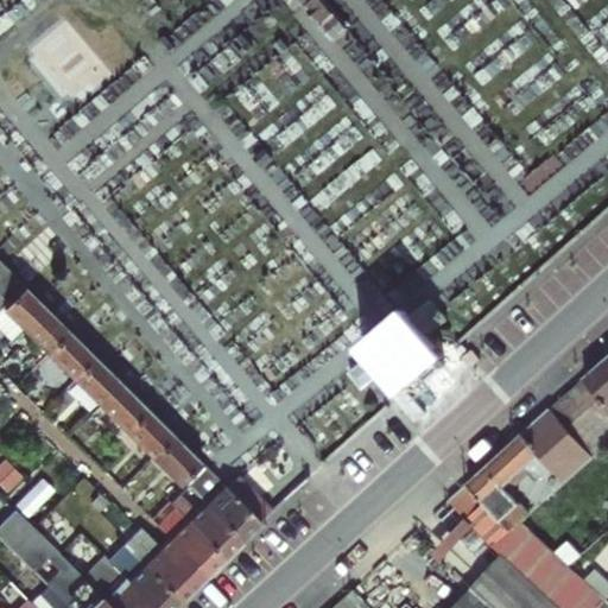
[(517,352),(607,261),(607,208),(521,293),(527,301),(496,331),(517,352)]
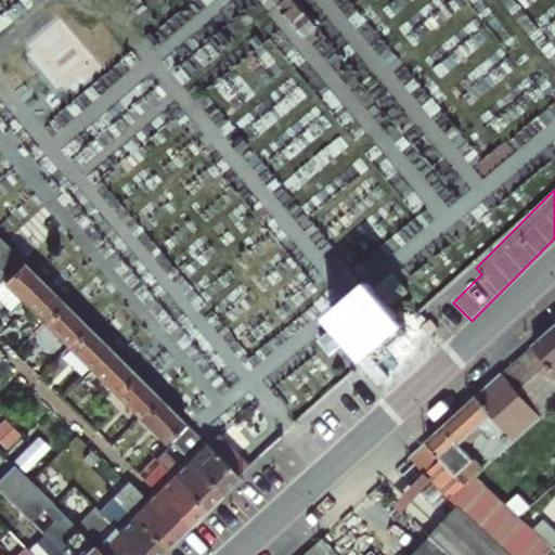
[(0,282),(23,259),(0,236),(0,282)]
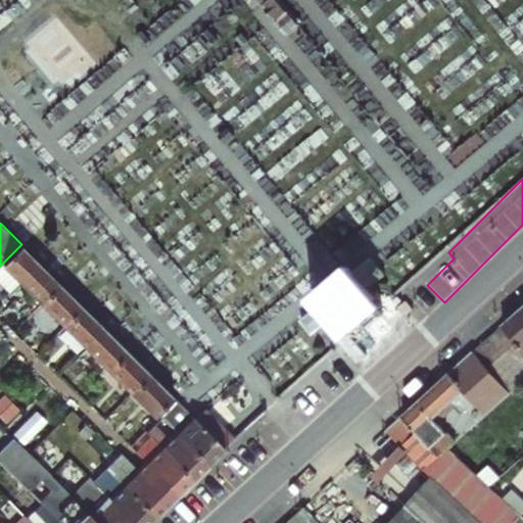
[(0,266),(0,290),(4,294),(18,280),(38,260),(21,244),(0,266)]
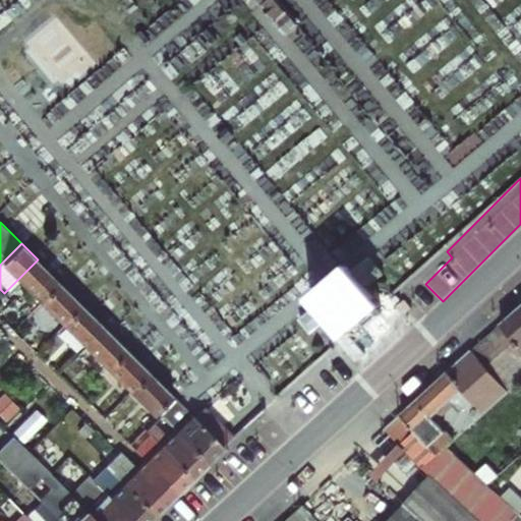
[(33,293),(43,302),(61,283),(38,259),(18,279),(27,287),(21,293),(26,299),(33,293)]
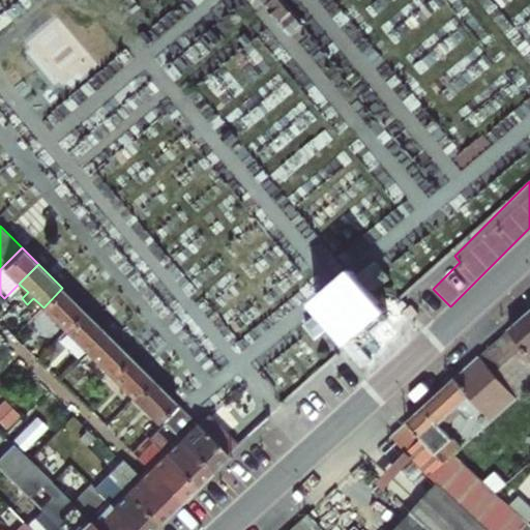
[(379,265),(361,281),(372,293),(390,278),(379,265)]
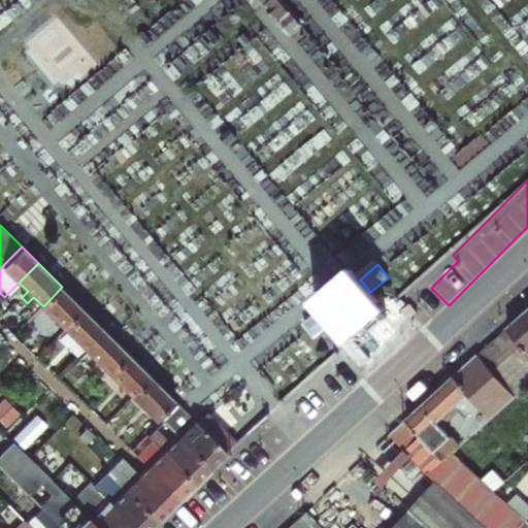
[(356,310),(365,303),(356,292),(352,292),(347,285),(339,290),(332,296),(338,303),(337,306),(347,318),(356,310)]
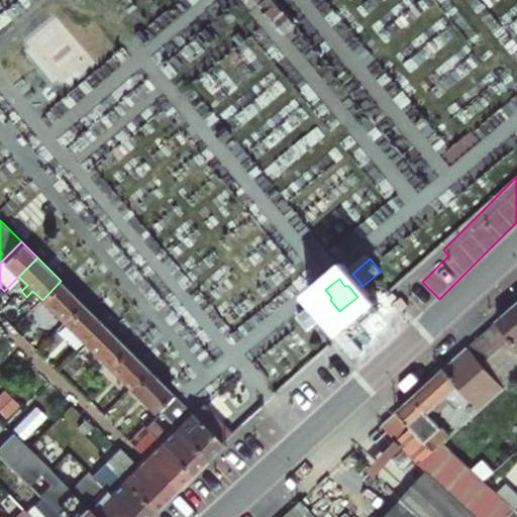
[(42,300),(64,322),(83,303),(61,281),(42,300)]
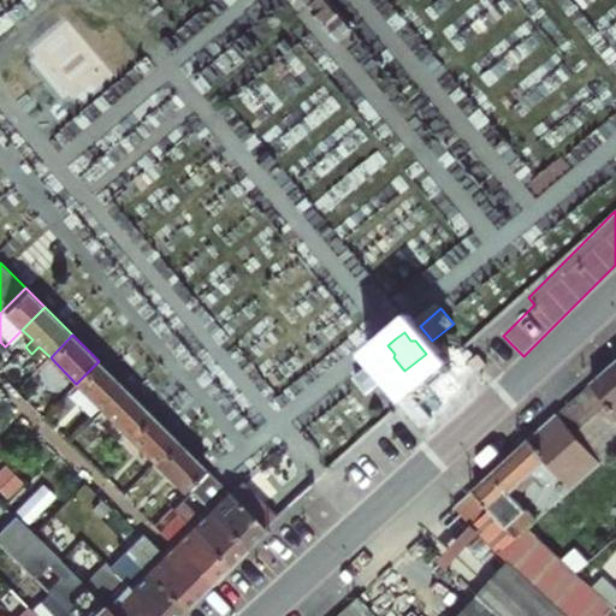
[(391,374),(378,357),(355,377),(368,394),(391,374)]
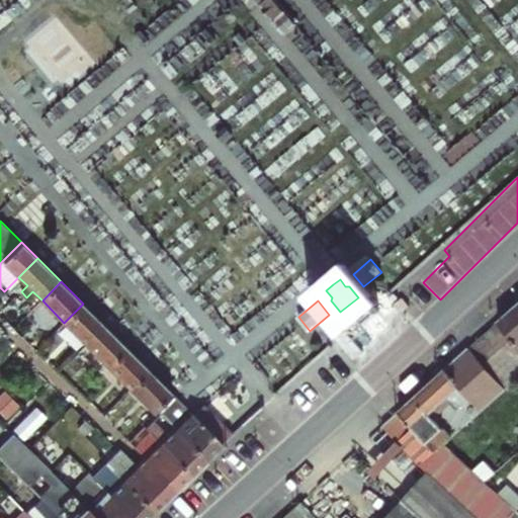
[(86,344),(104,325),(83,304),(64,323),(86,344)]
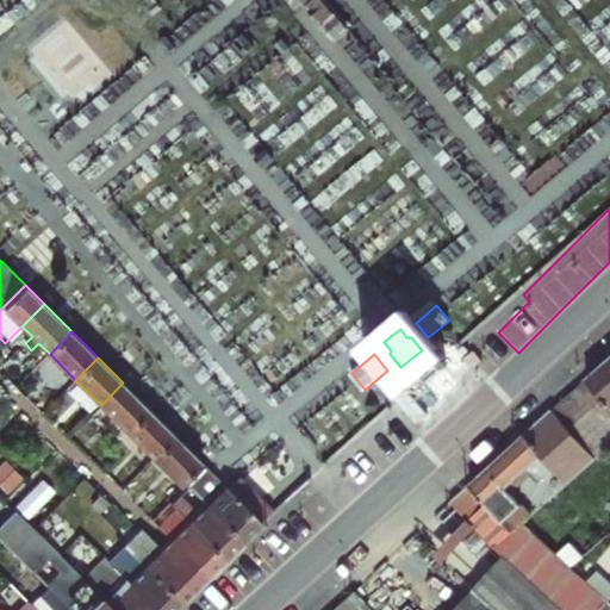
[(609,359),(553,410),(552,410),(596,459),(609,444),(609,359)]
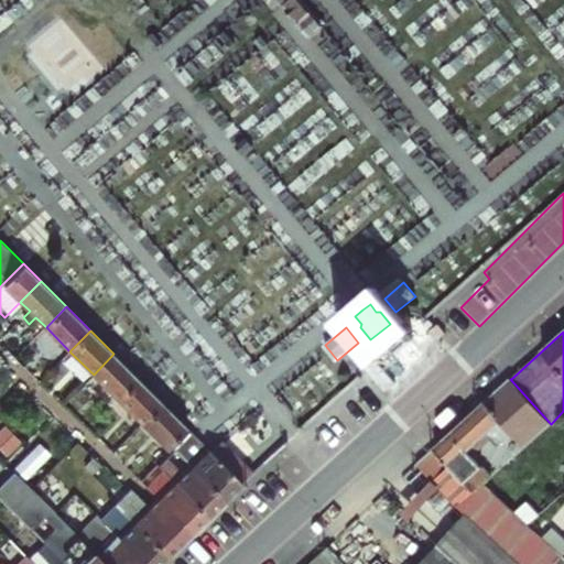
[(118,399),(138,378),(114,354),(94,375),(118,399)]
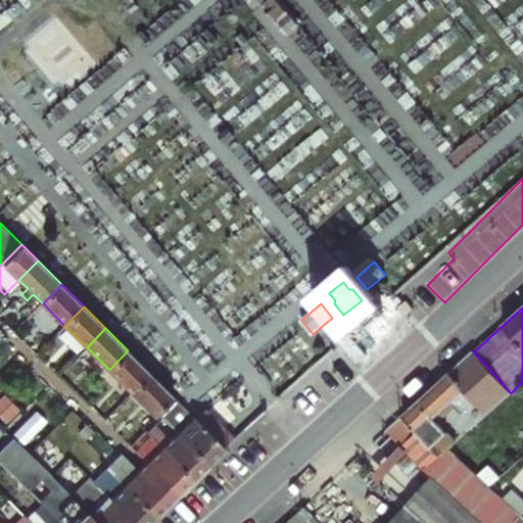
[(132,392),(151,373),(128,350),(109,370),(132,392)]
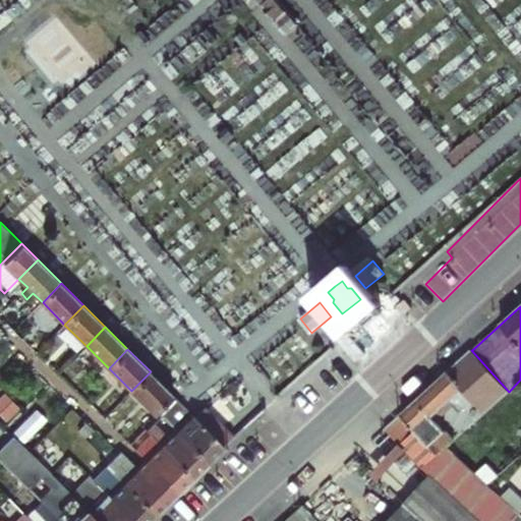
[(520,520),(520,512),(503,496),(489,483),(500,475),(487,463),(477,473),(449,447),(456,441),(435,416),(452,401),(462,412),(475,401),(485,412),(509,392),(471,350),(386,428),(432,473),(389,520),(520,520)]
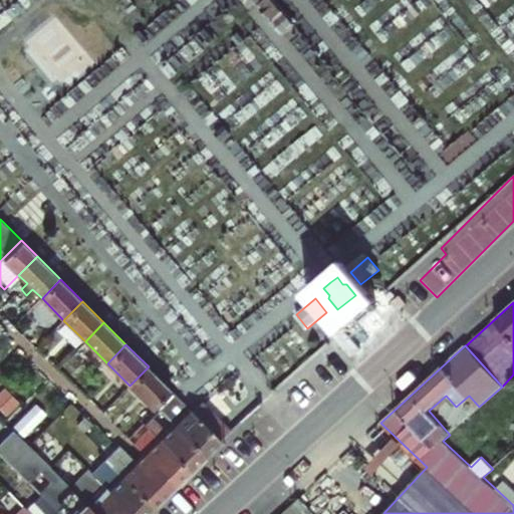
[(130,386),(153,408),(166,396),(172,390),(149,366),(130,386)]
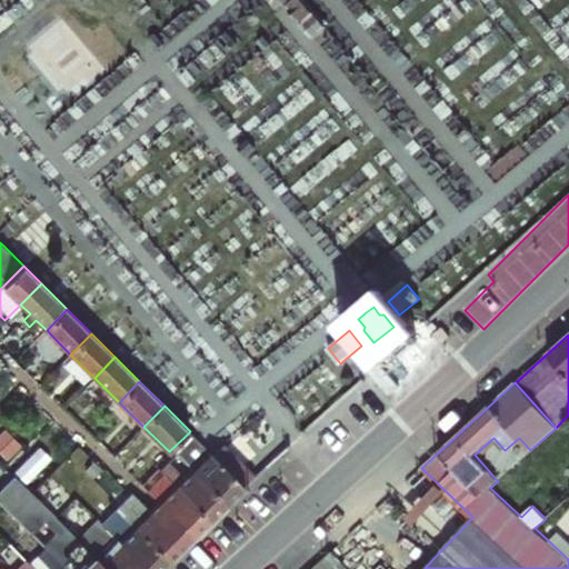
[(187,441),(192,435),(190,431),(183,438),(187,441)]
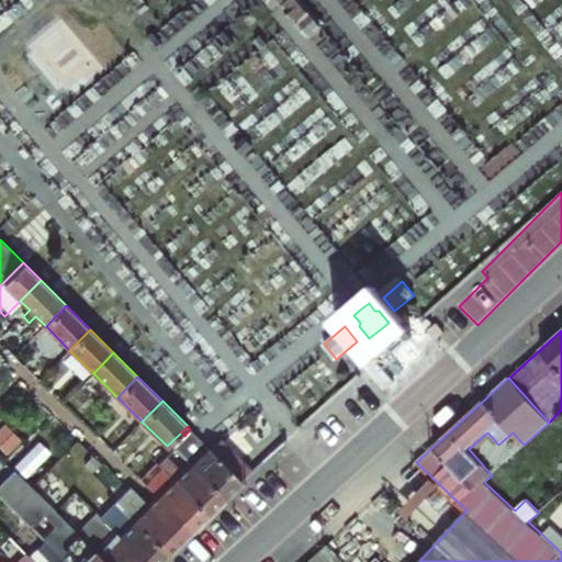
[(191,464),(225,497),(242,481),(231,470),(195,435),(178,452),(191,464)]
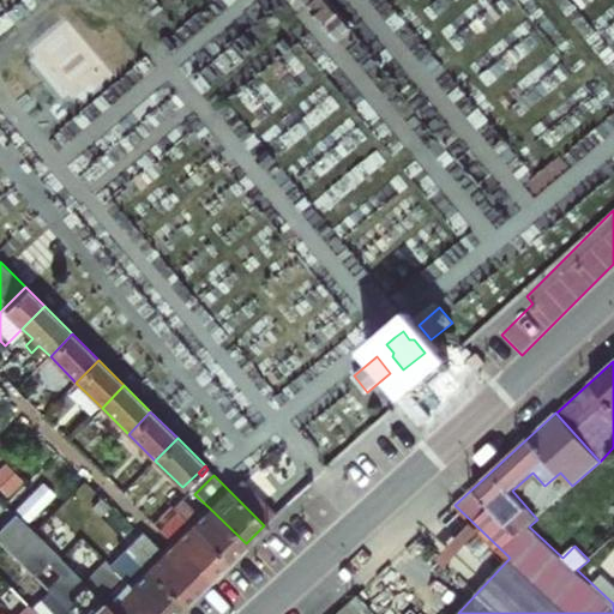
[(252,513),(264,525),(276,515),(240,479),(229,489),(252,513)]
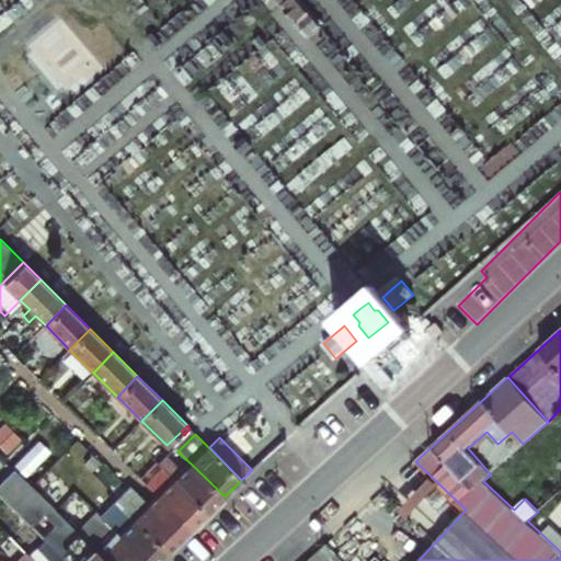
[(164,470),(174,480),(208,513),(225,496),(191,464),(182,471),(165,455),(157,464),(164,470)]
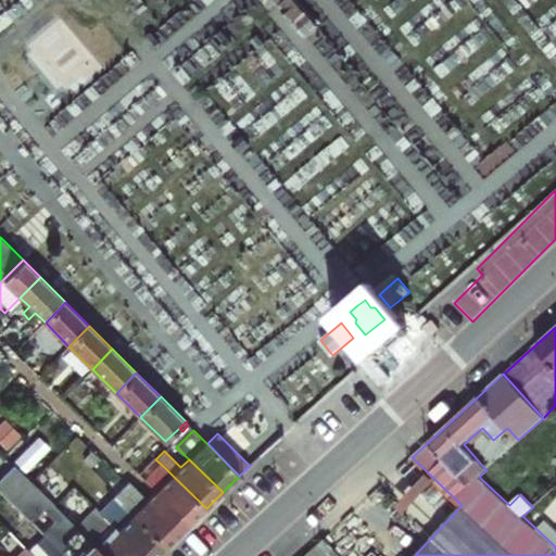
[(147,482),(156,492),(189,525),(206,508),(173,476),(163,466),(147,482)]
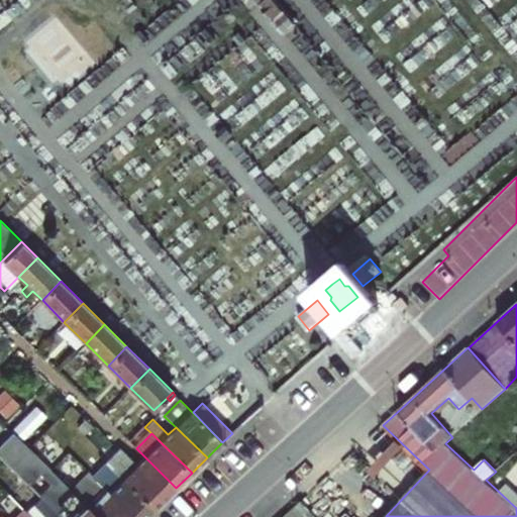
[(24,481),(54,510),(61,516),(97,516),(70,490),(28,449),(11,468),(24,481)]
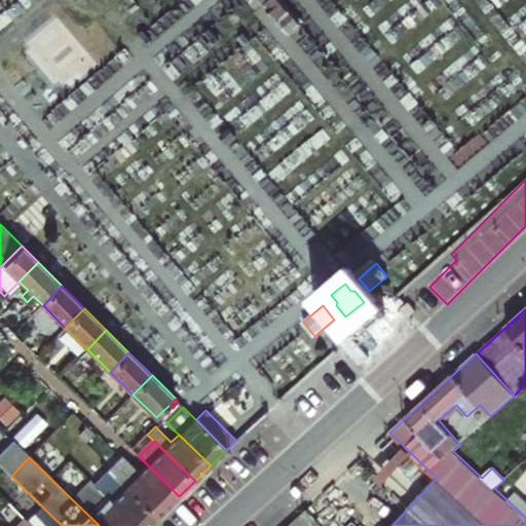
[(123,457),(113,467),(161,515),(171,505),(140,475),(123,457)]
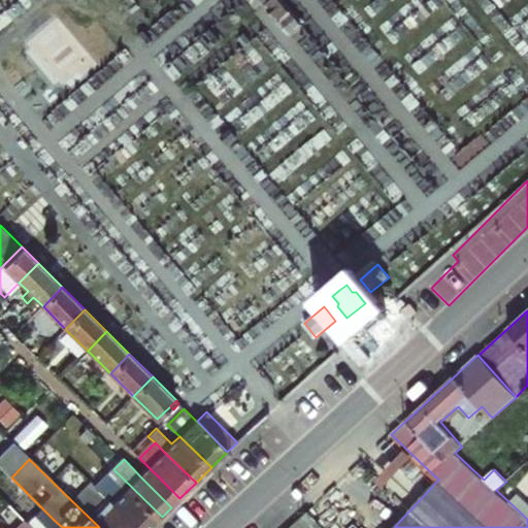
[(149,467),(140,476),(171,507),(179,498),(149,467)]
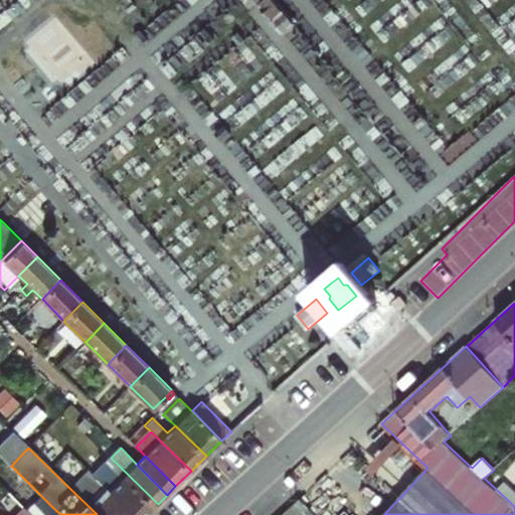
[(111,458),(107,462),(116,471),(154,508),(158,504),(111,458)]
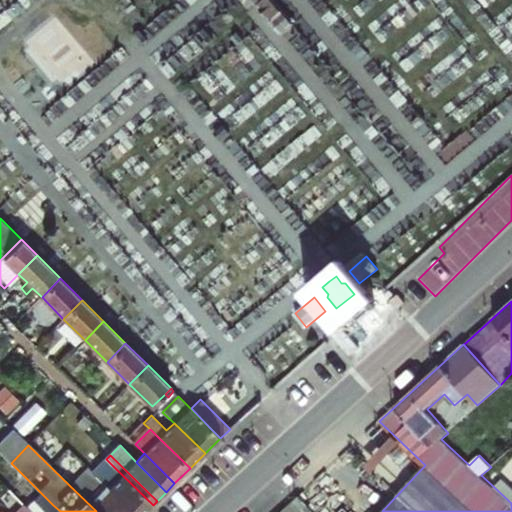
[(106,459),(91,473),(130,511),(145,511),(153,505),(115,468),(106,459)]
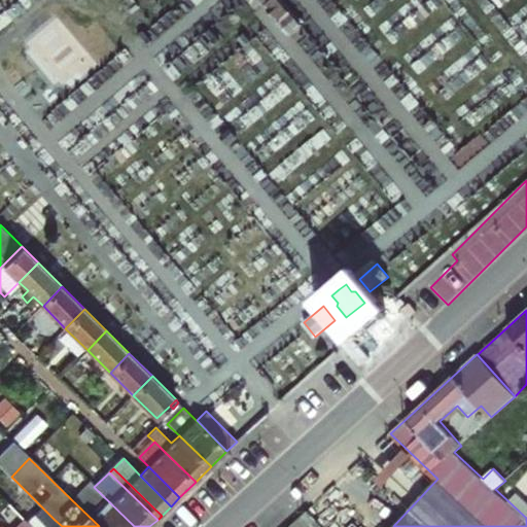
[(11,477),(10,475),(3,481),(16,497),(25,490),(11,477)]
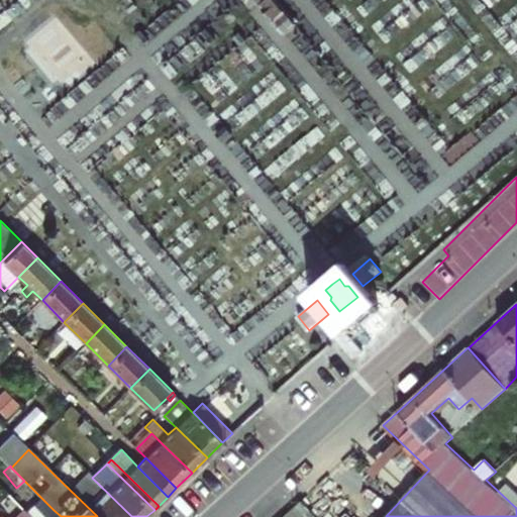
[(87,473),(70,490),(97,516),(131,516),(92,478),(87,473)]
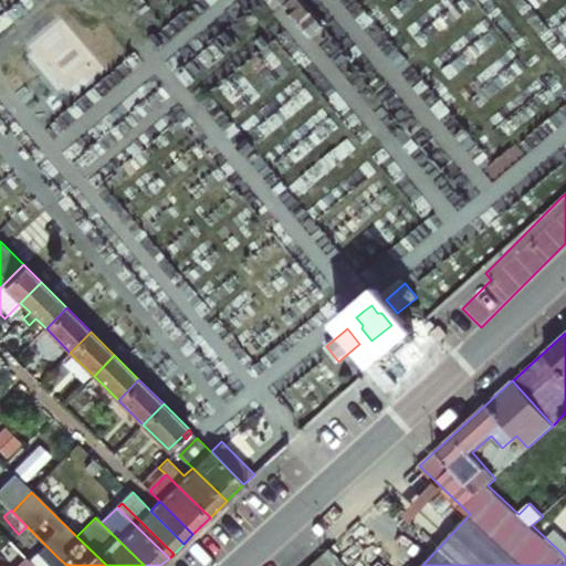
[(66,565),(59,558),(27,526),(18,534),(46,565),(66,565)]
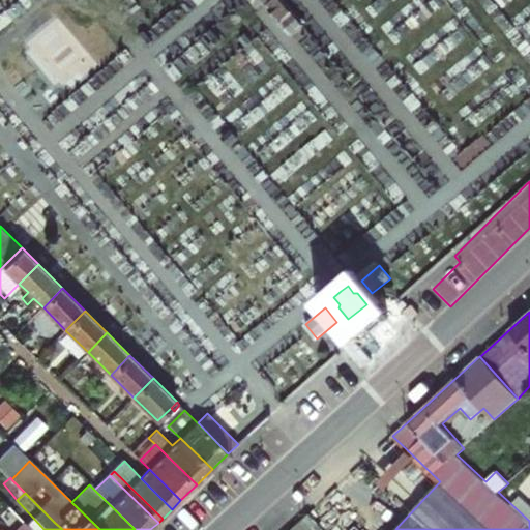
[(529,504),(520,495),(511,504),(529,521),(529,519),(529,504)]
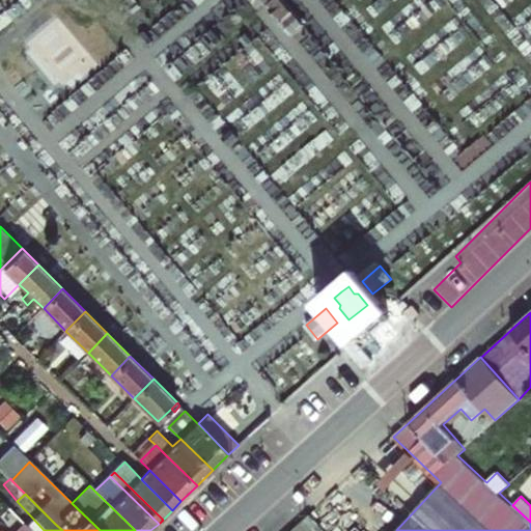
[(289,530),(325,530),(309,513),(289,530)]
